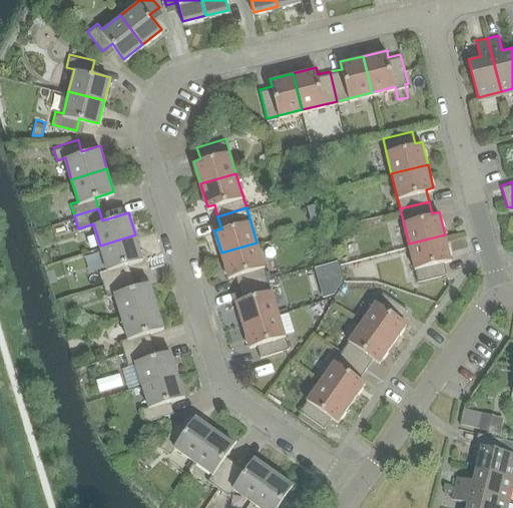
[(324,220),(322,211),(309,215),(312,223),(324,220)]
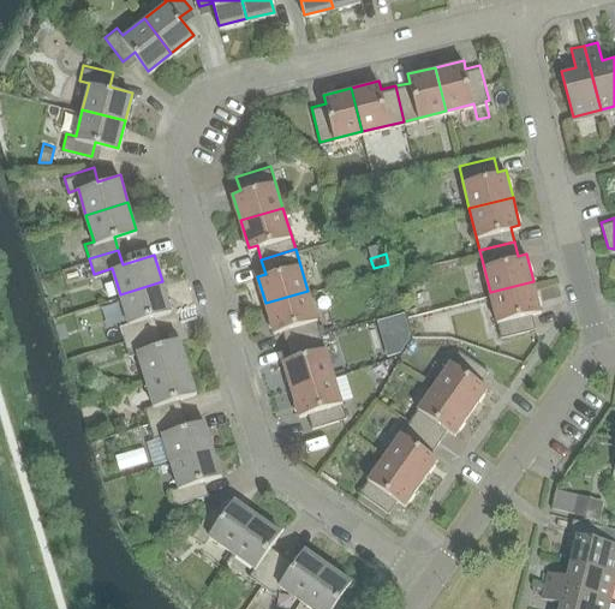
[(162,281),(120,294),(127,321),(119,323),(124,339),(153,329),(149,316),(171,309),(162,281)]
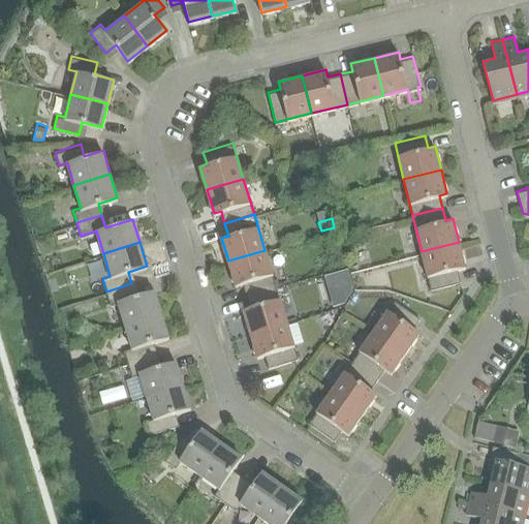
[(459,242),(422,251),(430,288),(460,280),(457,268),(465,267),(459,242)]
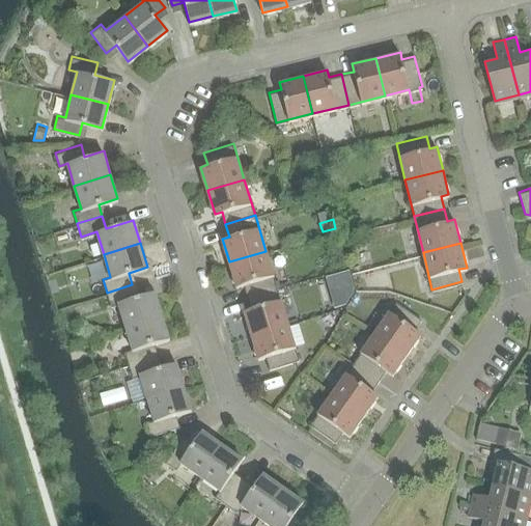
[(266,251),(229,261),(236,285),(244,283),(247,296),(277,286),(266,251)]
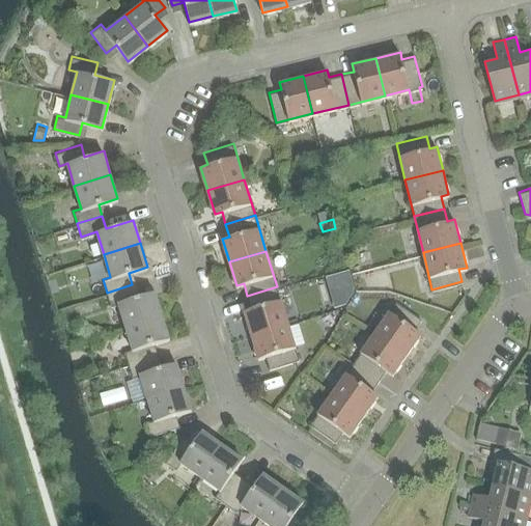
[(326,275),(330,289),(353,283),(348,268),(326,275)]
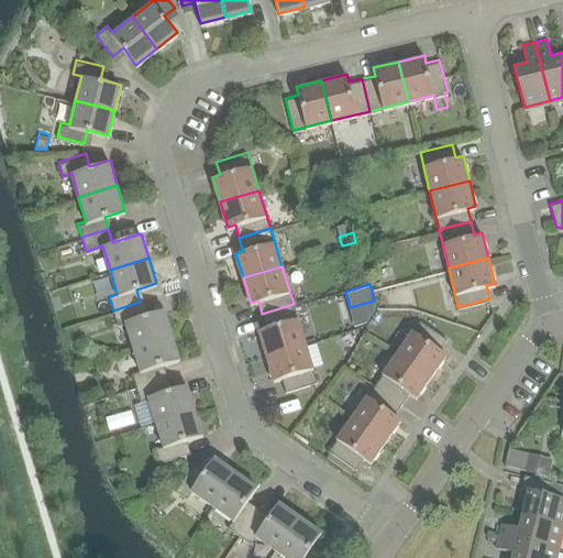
[(125,321),(133,346),(172,334),(164,308),(144,315),(140,302),(113,310),(118,324),(125,321)]
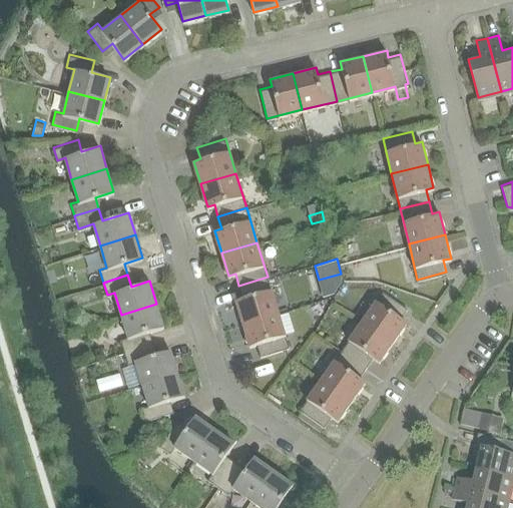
[(268,277),(238,286),(242,298),(235,300),(242,323),(278,312),(268,277)]
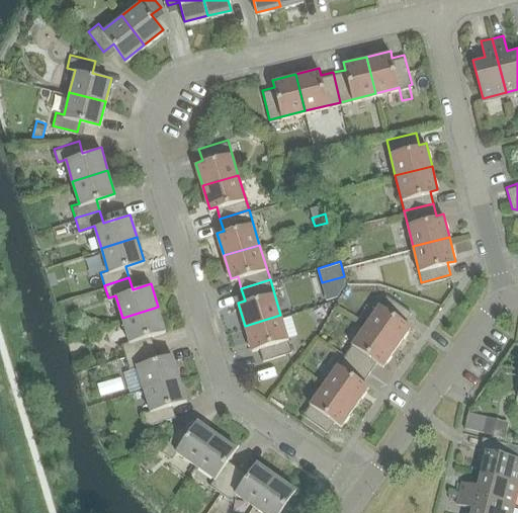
[(386,292),(365,323),(397,344),(410,325),(404,320),(411,310),(386,292)]
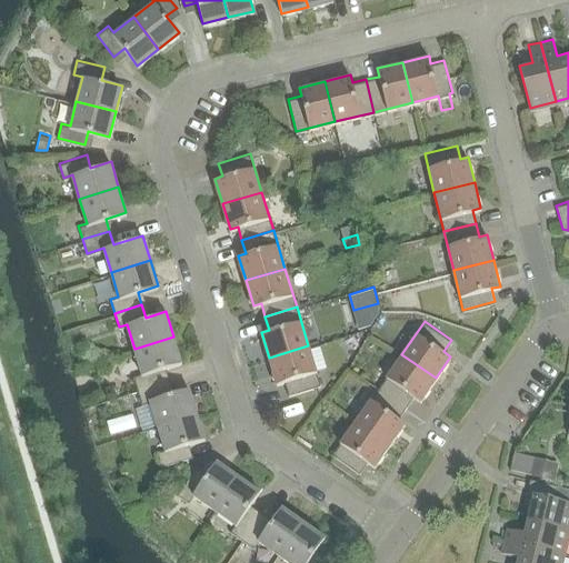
[(173,337),(135,349),(141,372),(133,374),(138,389),(165,380),(160,368),(181,361),(173,337)]
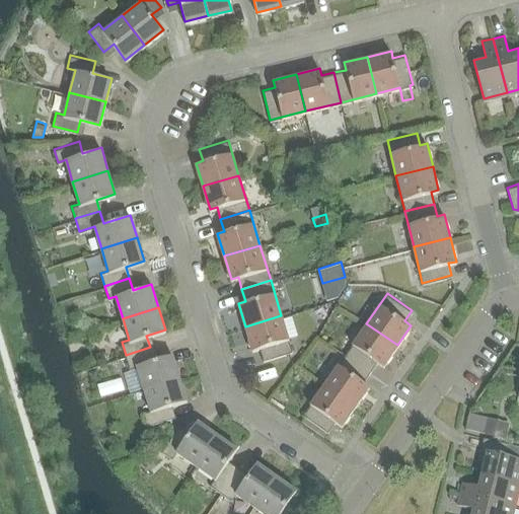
[(281,315),(245,326),(252,349),(260,347),(263,359),(292,350),(281,315)]
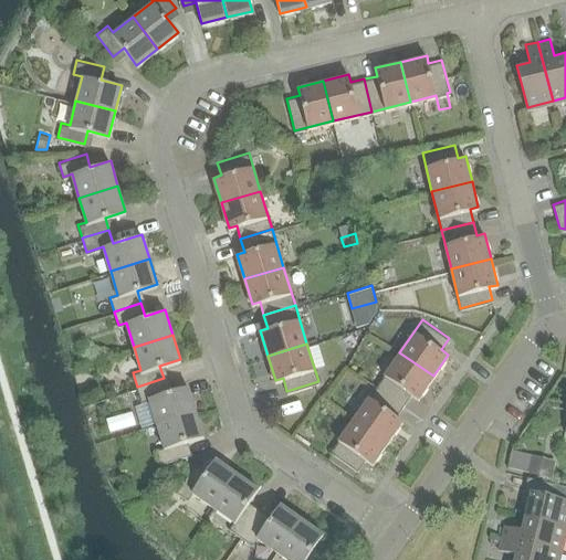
[(399,352),(376,384),(404,403),(411,392),(418,398),(433,376),(399,352)]
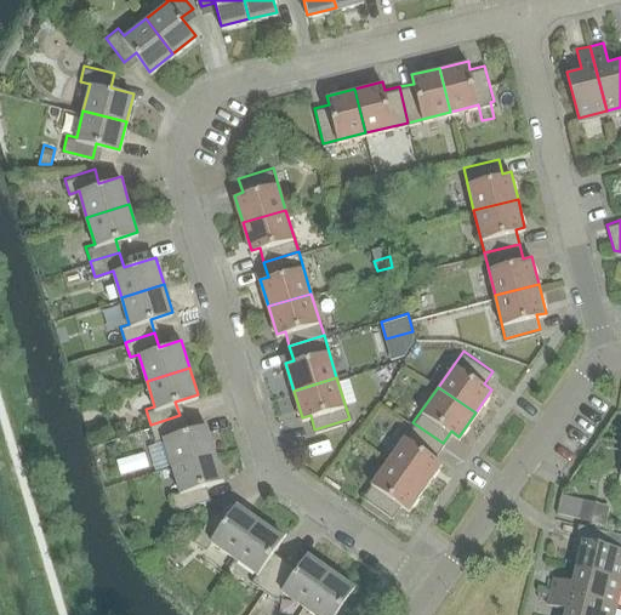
[(180,415),(151,425),(154,440),(164,437),(171,463),(215,450),(206,422),(184,430),(180,415)]
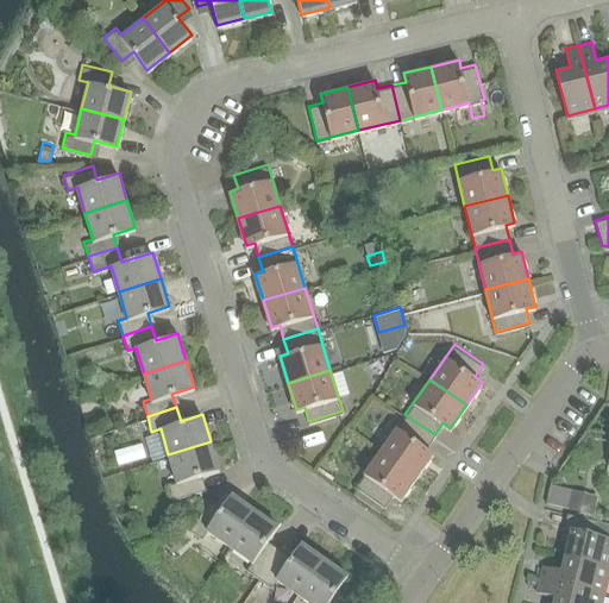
[(405,414),(381,450),(416,475),(433,452),(426,447),(434,434),(405,414)]
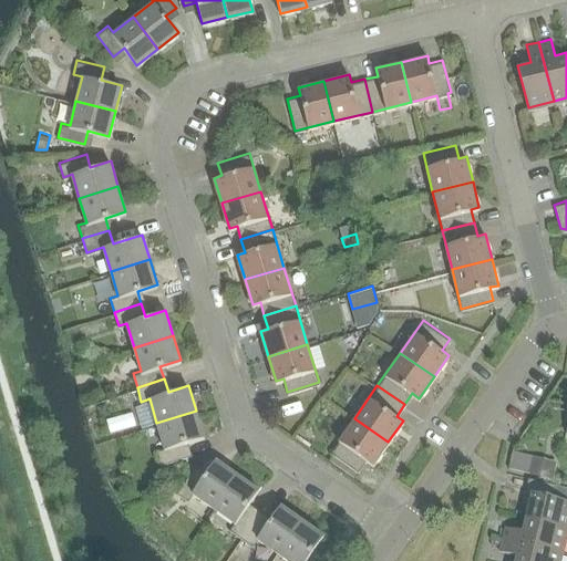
[(196,411),(156,423),(164,447),(156,449),(161,464),(187,455),(183,442),(204,436),(196,411)]
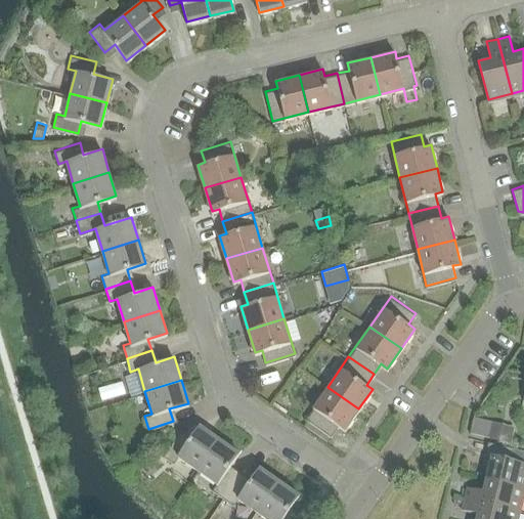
[(306,418),(331,435),(338,425),(344,429),(358,408),(328,387),(306,418)]
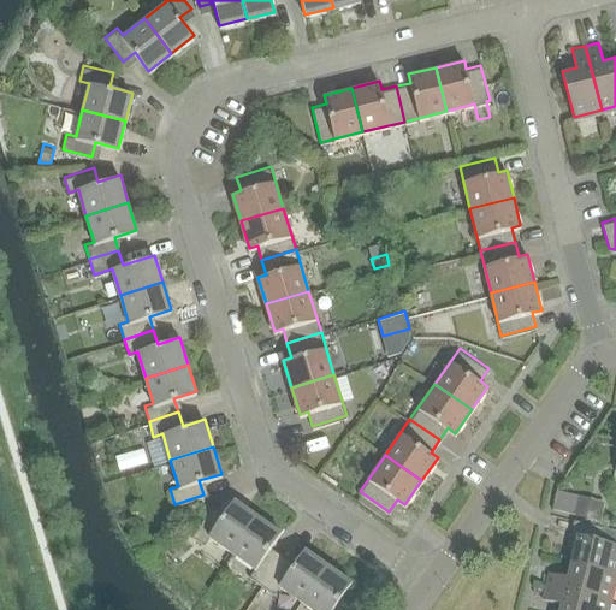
[(600,516),(604,502),(578,496),(574,510),(600,516)]
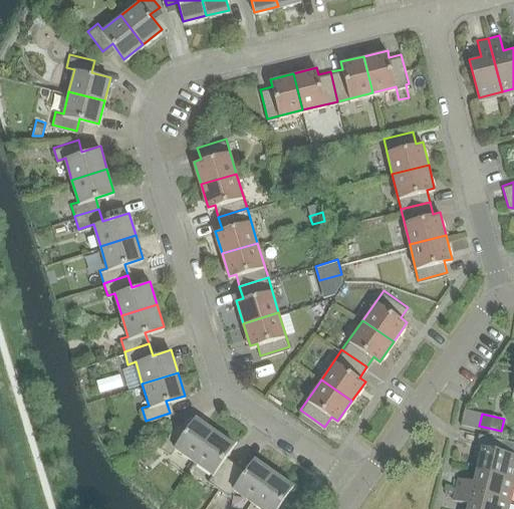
[(175,446),(194,459),(215,429),(195,416),(184,431),(174,424),(160,445),(171,453),(175,446)]
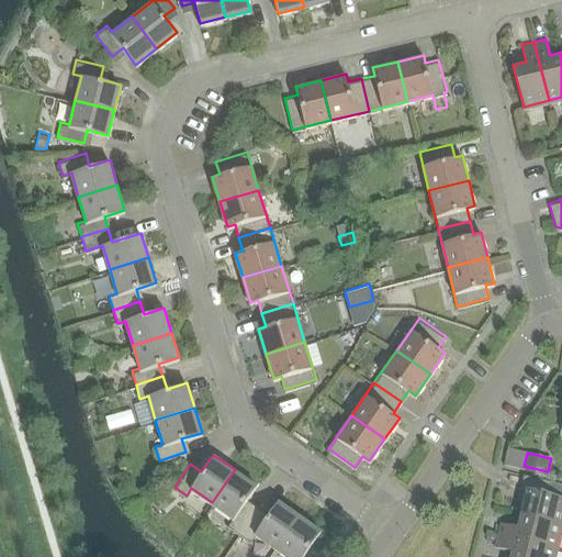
[(235,469),(212,502),(232,516),(227,524),(239,532),(255,510),(244,502),(256,485),(235,469)]
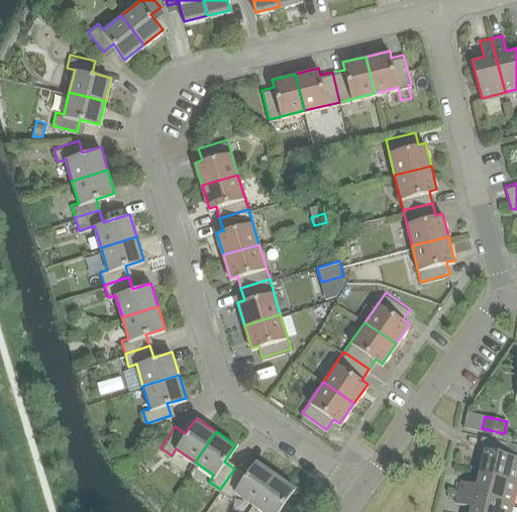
[(480,470),(516,479),(516,454),(503,451),(506,439),(482,433),(481,435),(482,435),(479,447),(480,447),(478,456),(483,457),(480,470)]
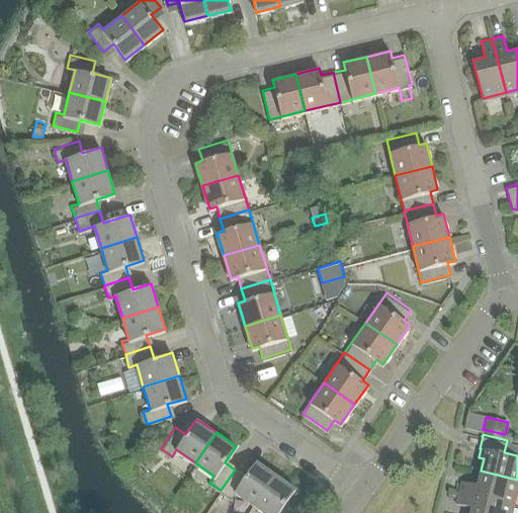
[(245,477),(235,469),(221,490),(231,498),(236,491),(254,504),(275,474),(256,460),(245,477)]
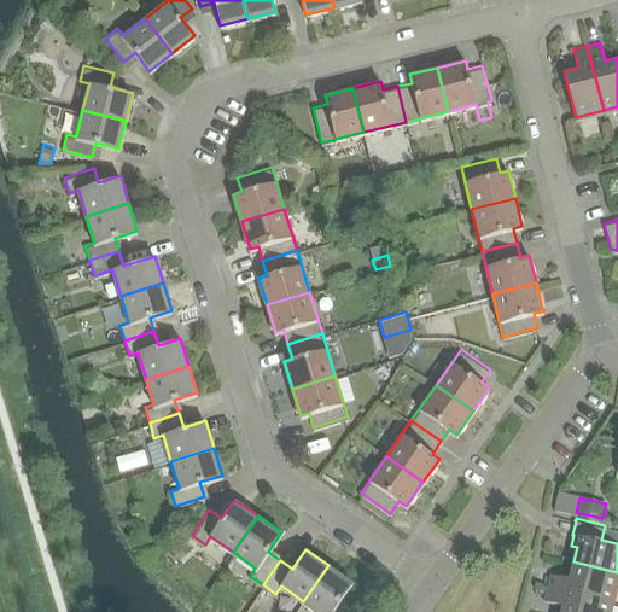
[(617,577),(617,572),(573,561),(570,576),(551,571),(548,584),(613,600),(617,577)]
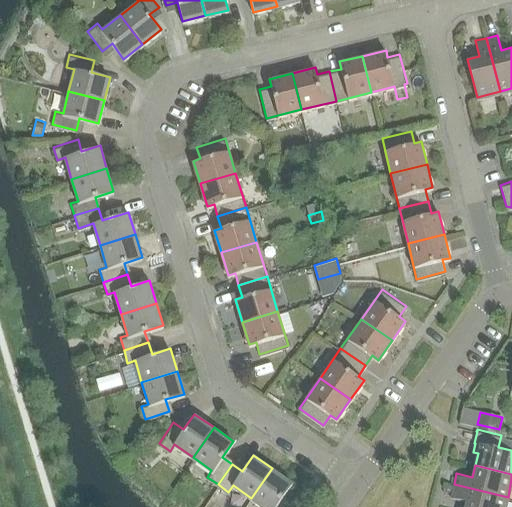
[(274,506),(292,482),(272,468),(251,498),(263,506),(274,506)]
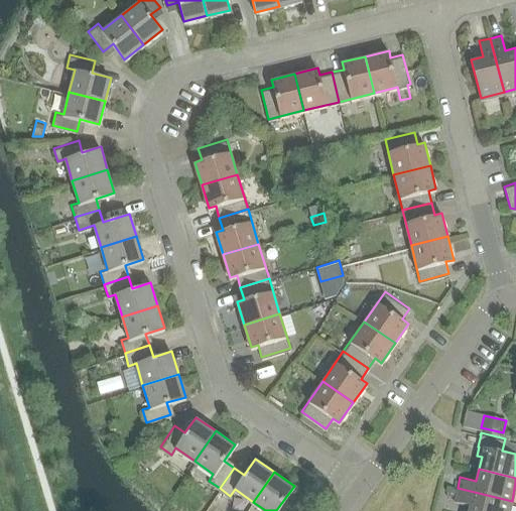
[(509,510),(512,501),(458,488),(455,499),(470,503),(468,510),(509,510)]
